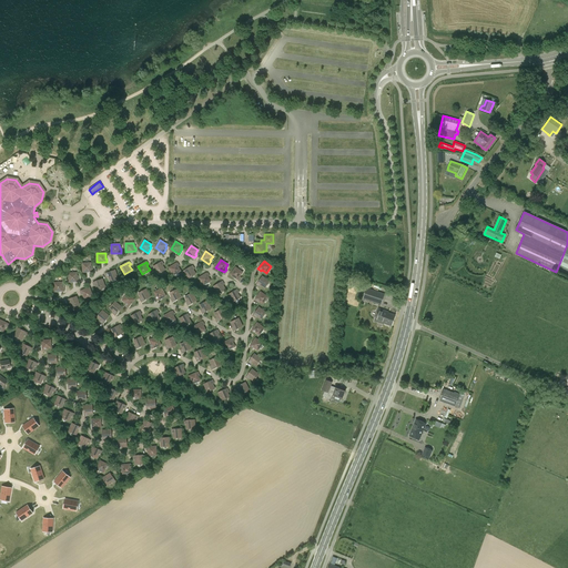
[(158,274),(165,270),(162,265),(163,264),(162,262),(153,266),(154,269),(158,274)]
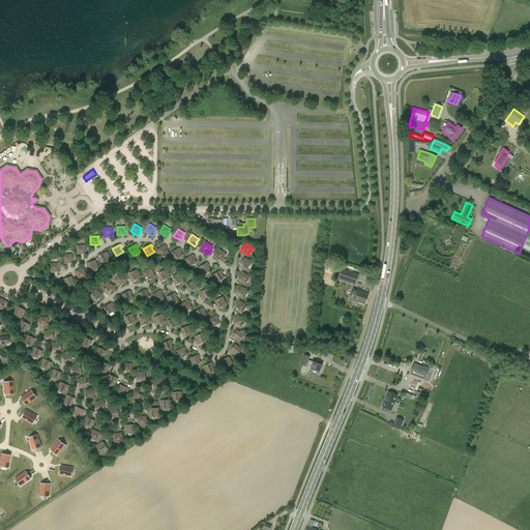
[(78,254),(86,254),(86,249),(85,251),(85,245),(77,245),(78,254)]
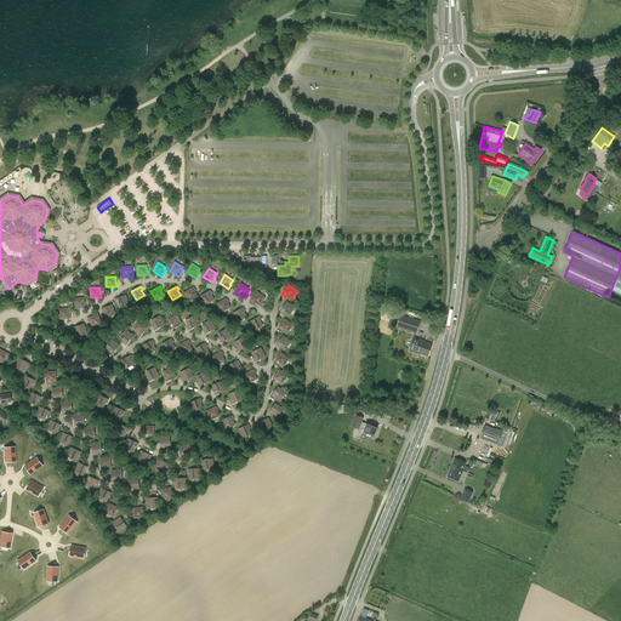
[(189,301),(198,296),(194,291),(195,291),(194,288),(184,292),(189,301)]
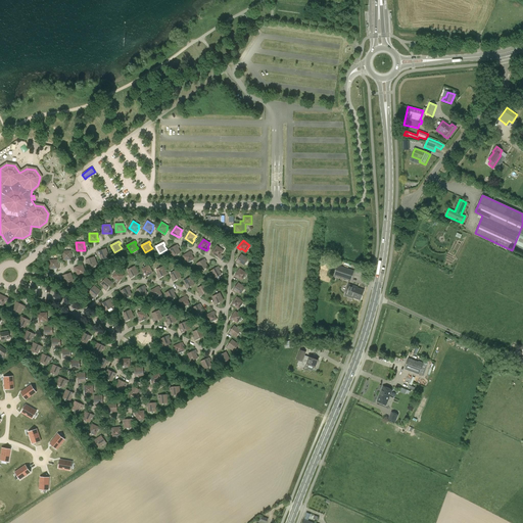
[(174,256),(180,252),(178,248),(179,247),(177,244),(169,249),(174,256)]
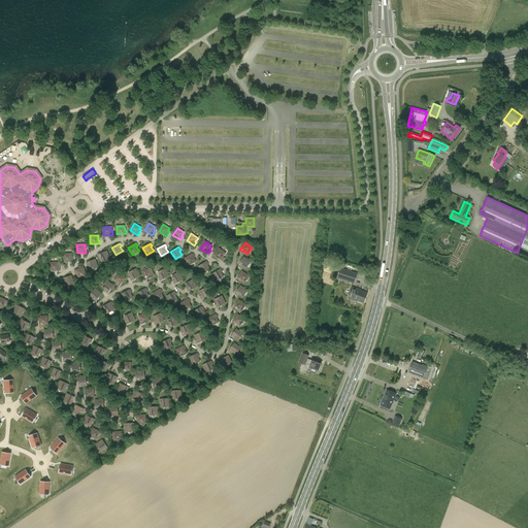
[(219,249),(213,255),(222,261),(224,258),(223,257),(225,253),(219,249)]
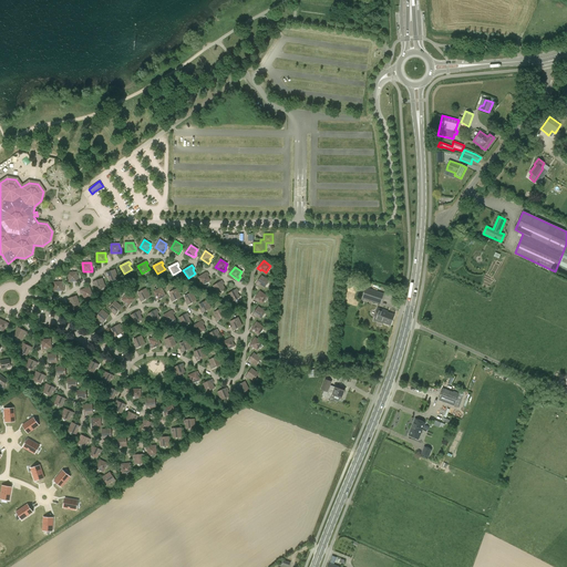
[(110,281),(117,278),(115,269),(105,272),(106,277),(109,276),(110,281)]
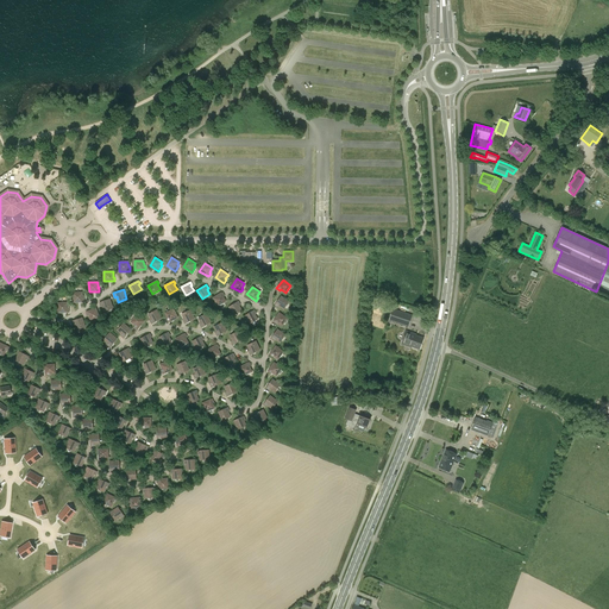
[(74,302),(85,301),(85,297),(82,297),(82,293),(73,293),(74,302)]
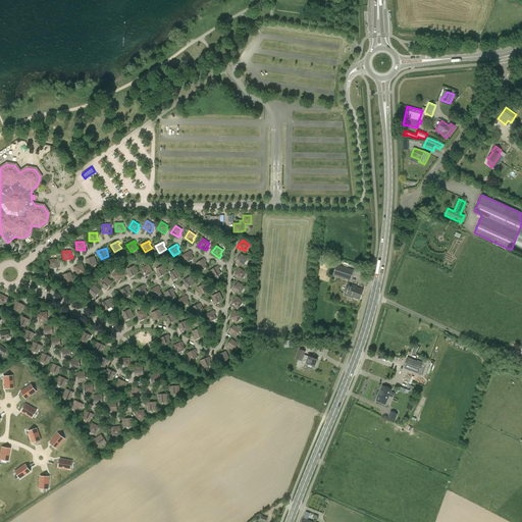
[(192,261),(195,259),(190,251),(183,256),(187,262),(191,260),(192,261)]
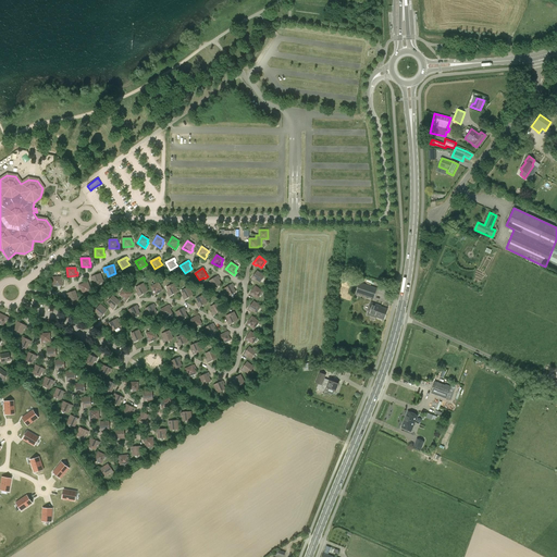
[(259,283),(264,276),(257,271),(251,279),(255,281),(255,280),(259,283)]
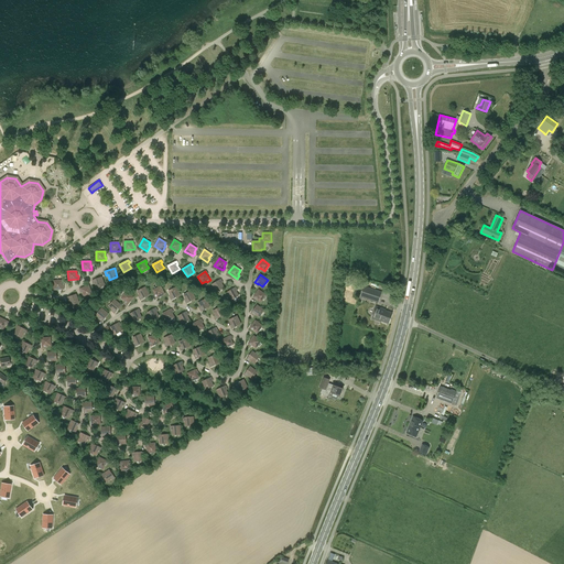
[(97,288),(105,285),(101,277),(93,280),(94,284),(95,283),(97,288)]
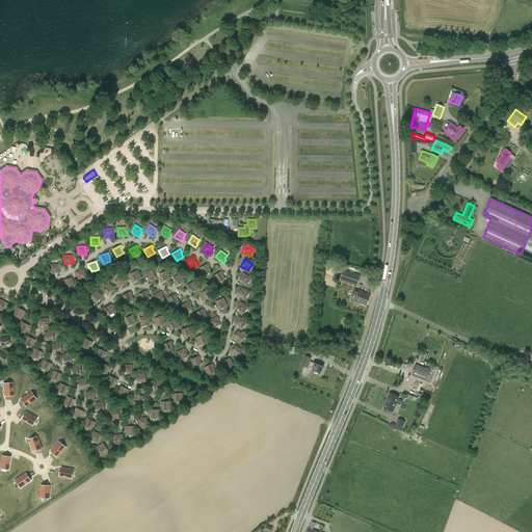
[(204,275),(211,271),(208,267),(210,266),(208,263),(200,268),(204,275)]
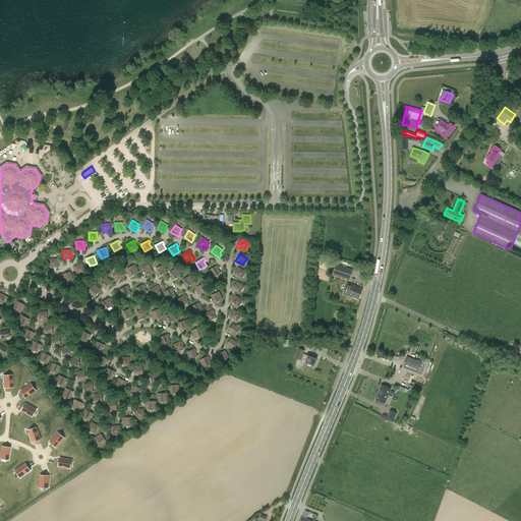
[(50,267),(59,267),(59,264),(57,264),(57,258),(50,258),(50,267)]
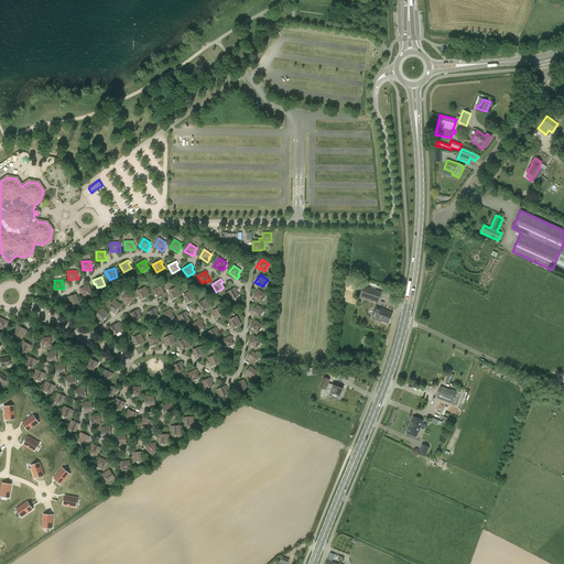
[(84,296),(91,294),(88,285),(79,289),(80,292),(82,292),(84,296)]
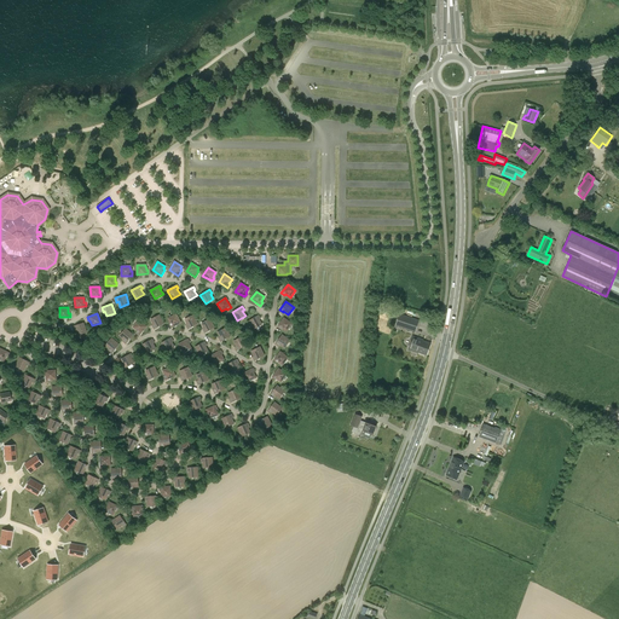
[(395,325),(415,333),(420,320),(399,313),(395,325)]
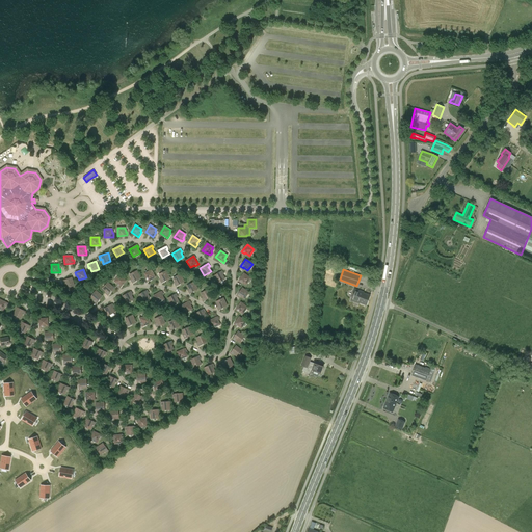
[(147,282),(155,277),(151,270),(144,273),(147,278),(145,278),(147,282)]
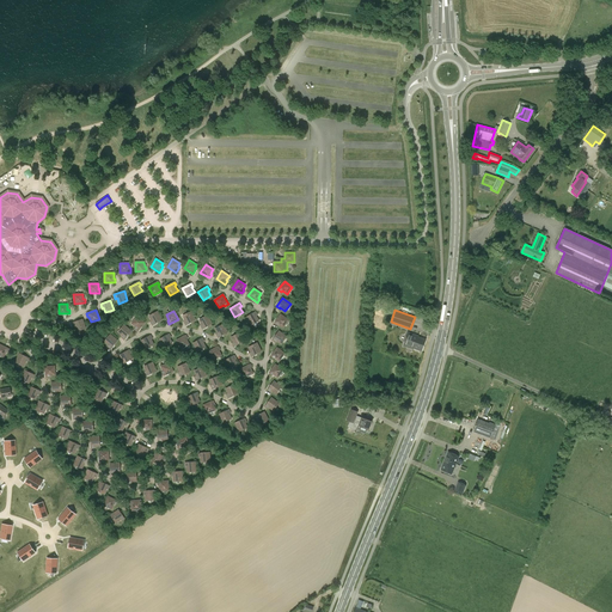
[(152,325),(161,320),(157,312),(150,316),(152,320),(151,322),(152,325)]
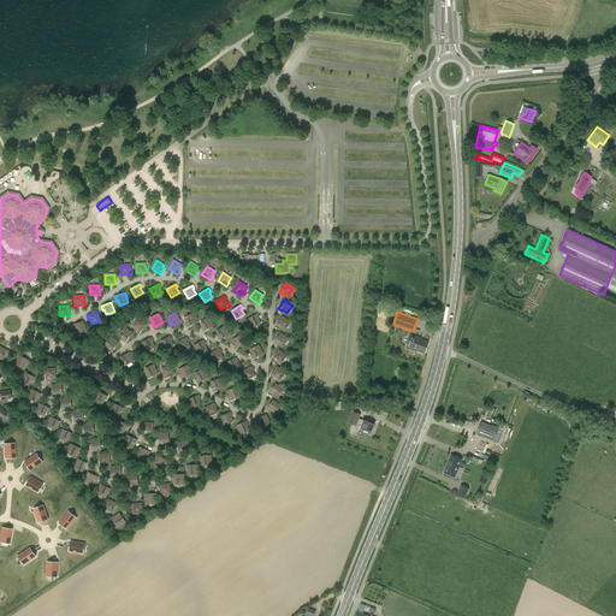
[(187,327),(196,323),(193,314),(184,318),(187,323),(185,324),(187,327)]
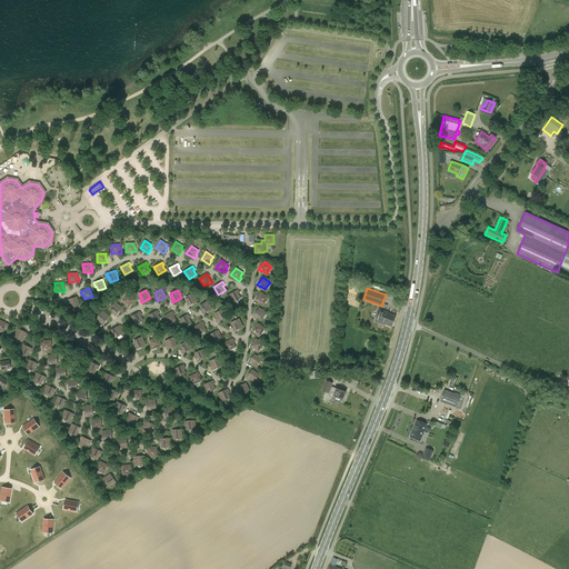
[(233,302),(240,298),(238,293),(239,293),(237,290),(229,295),(233,302)]
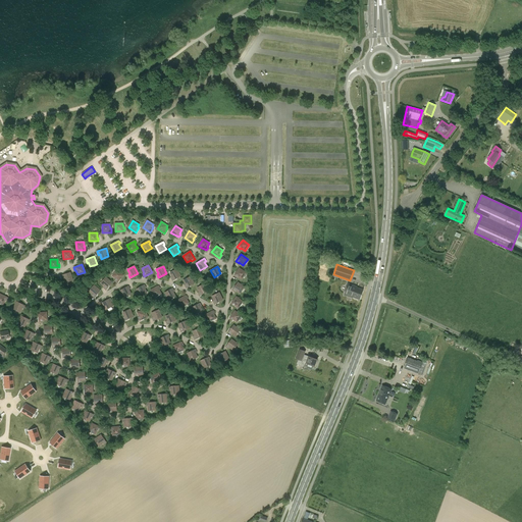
[(242,279),(246,273),(240,268),(233,275),(237,277),(238,276),(242,279)]
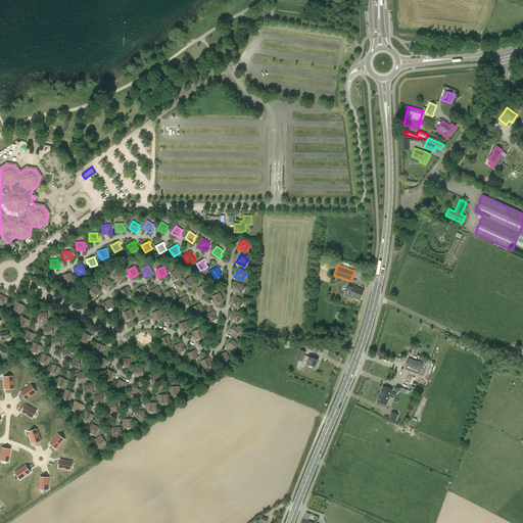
[(173,281),(181,277),(177,270),(171,273),(173,278),(172,278),(173,281)]
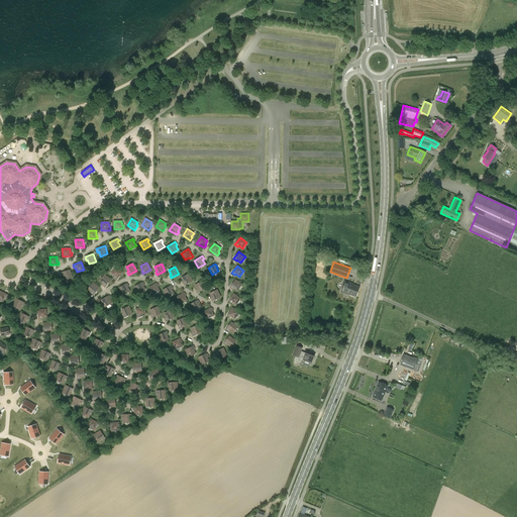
[(116,280),(122,273),(116,268),(111,273),(115,276),(114,277),(116,280)]
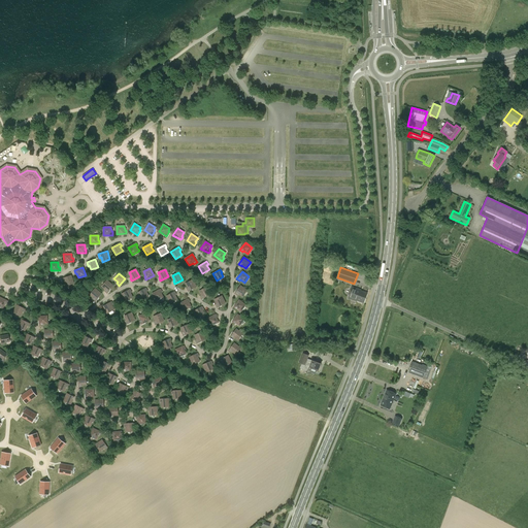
[(66,286),(73,284),(71,275),(62,278),(63,282),(65,282),(66,286)]
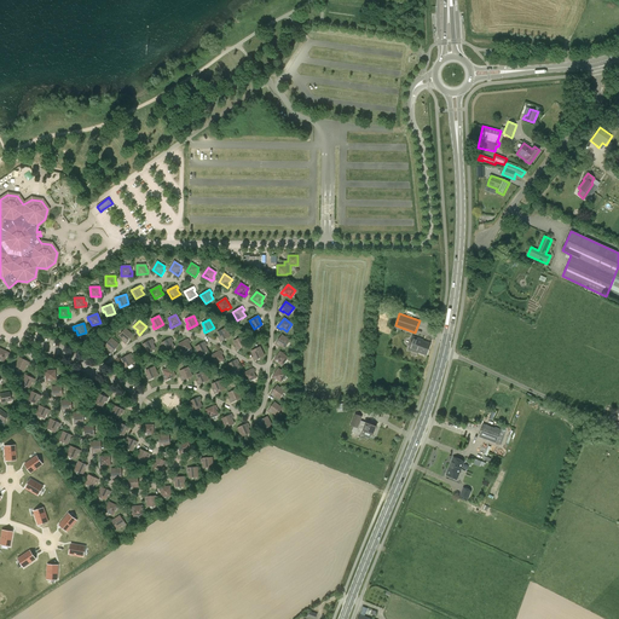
[(220,342),(230,336),(226,328),(218,333),(220,337),(219,339),(220,342)]
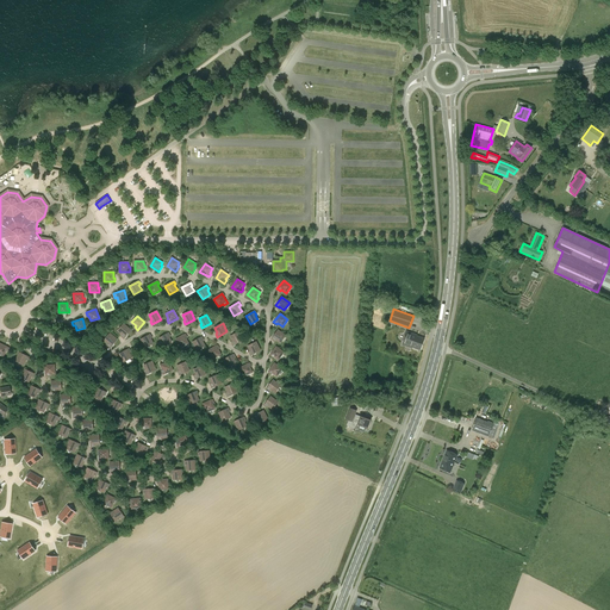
[(124,338),(131,330),(123,324),(118,331),(122,335),(120,336),(124,338)]
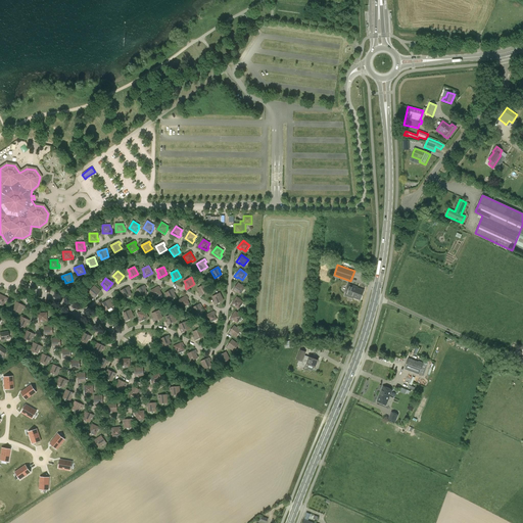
[(240,294),(245,288),(238,283),(233,290),(236,292),(236,291),(240,294)]
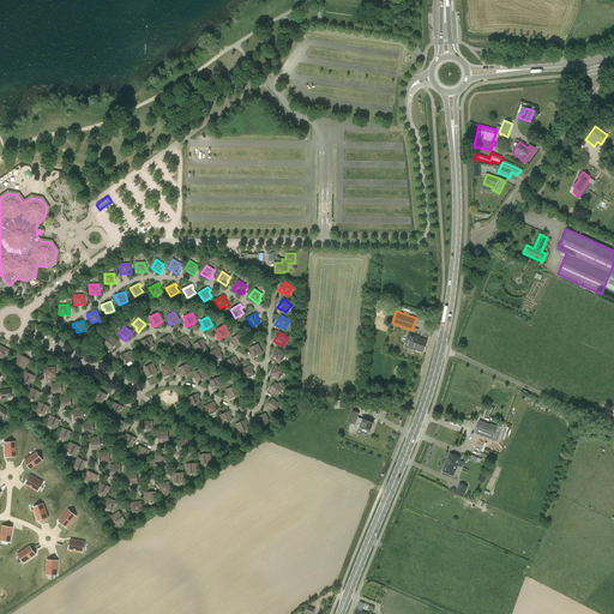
[(404,347),(415,350),(415,349),(423,353),(427,341),(419,338),(420,337),(409,333),(404,347)]
